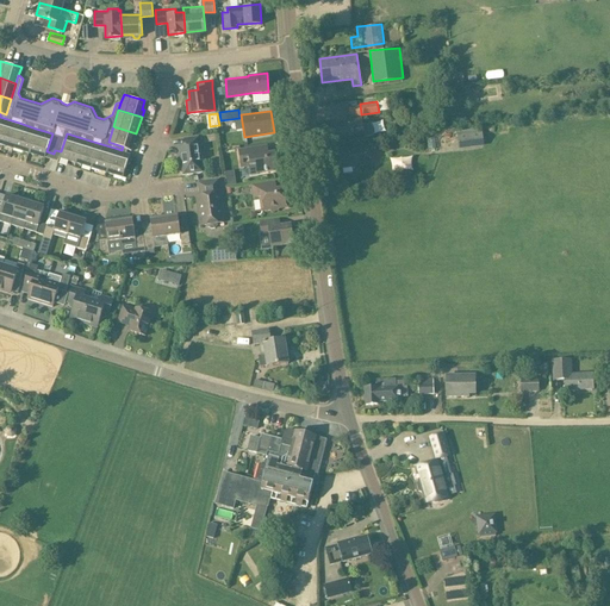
[(0,129),(0,142),(12,145),(19,123),(4,118),(0,129)]
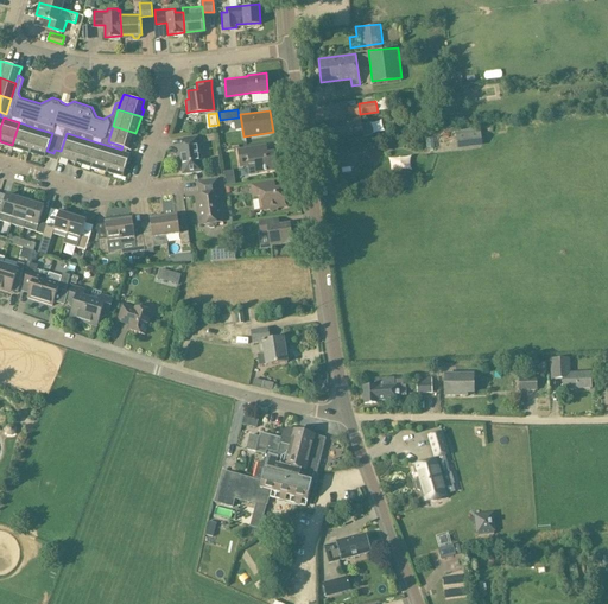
[(362,135),(362,134),(373,133),(371,121),(361,122),(360,118),(334,121),(336,137),(344,135),(344,138),(362,135)]
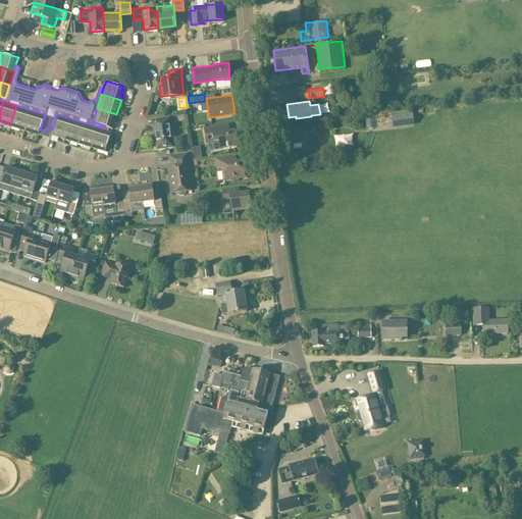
[(10,124),(24,130),(31,110),(16,105),(10,124)]
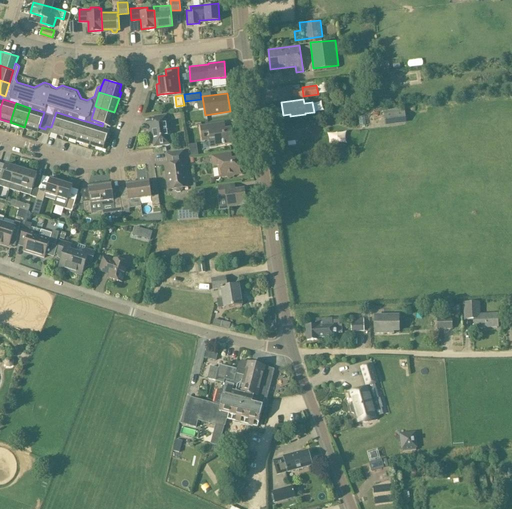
[(110,125),(114,112),(95,106),(91,119),(103,123),(110,125)]
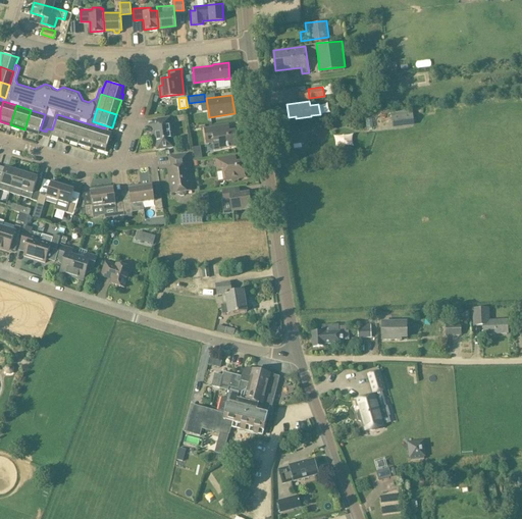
[(393,126),(414,123),(412,109),(390,112),(393,126)]
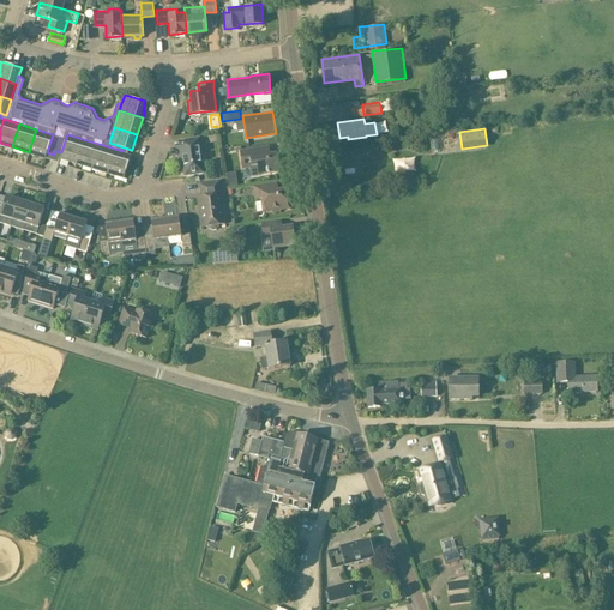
[(46,157),(47,152),(53,134),(36,130),(29,152),(46,157)]
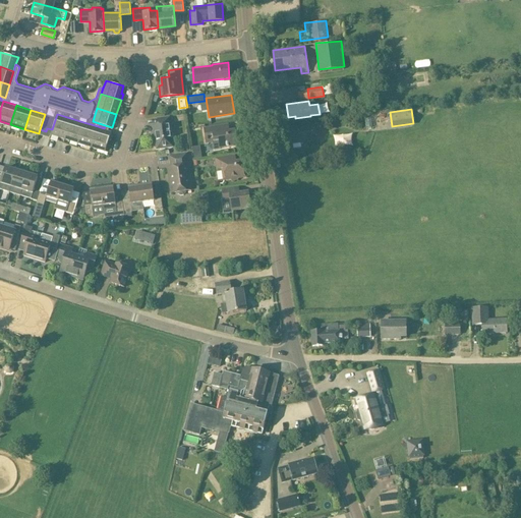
[(51,133),(64,137),(70,118),(57,114),(52,129),(51,133)]
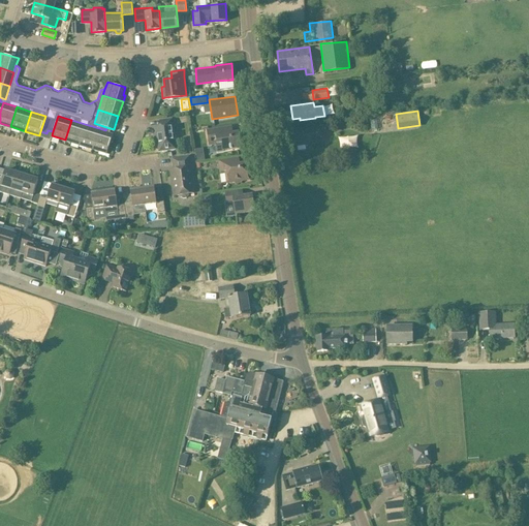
[(159,118),(160,125),(156,126),(159,150),(176,148),(175,137),(176,135),(176,134),(174,132),(173,126),(176,125),(174,116),(159,118)]
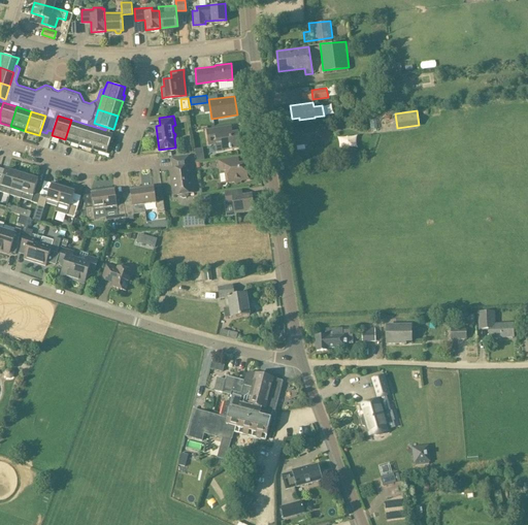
[(65,139),(79,143),(85,124),(71,120),(65,139)]
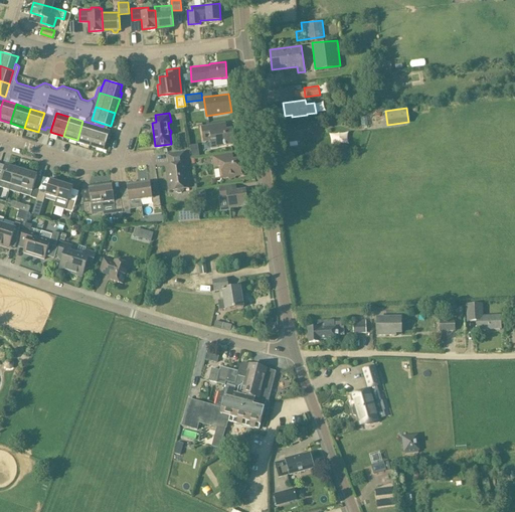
[(313,137),(311,123),(310,119),(297,121),(297,125),(287,126),(289,141),(290,140),(290,145),(299,144),(298,139),(313,137)]
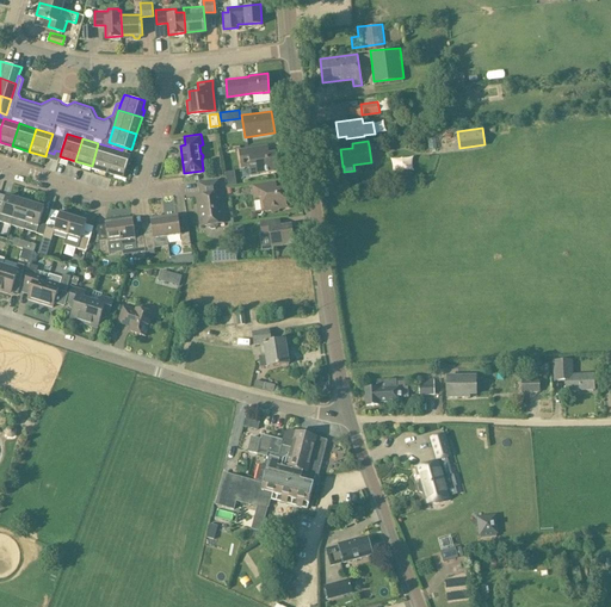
[(92,166),(107,171),(115,148),(98,143),(92,166)]
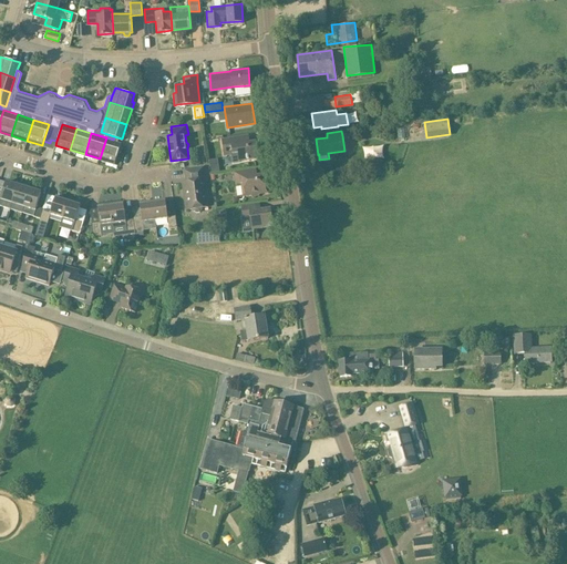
[(237,135),(223,137),(225,153),(230,153),(232,162),(239,161),(239,160),(258,156),(256,141),(249,142),(238,143),(237,135)]
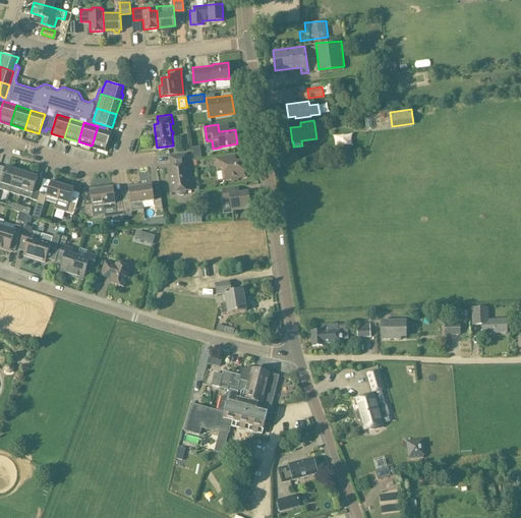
[(111,130),(104,128),(98,126),(92,146),(98,148),(98,147),(106,149),(111,130)]
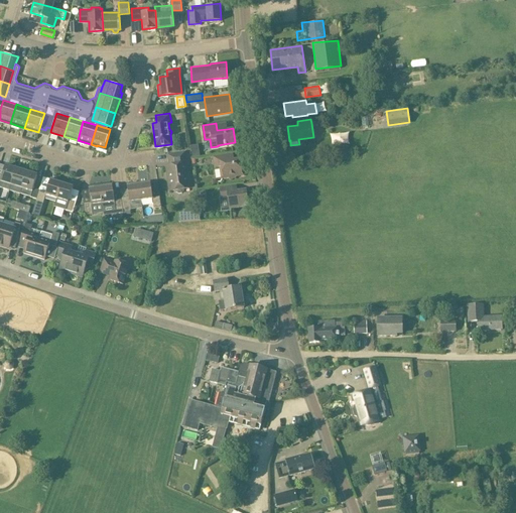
[(192,155),(201,155),(200,142),(191,143),(192,155)]
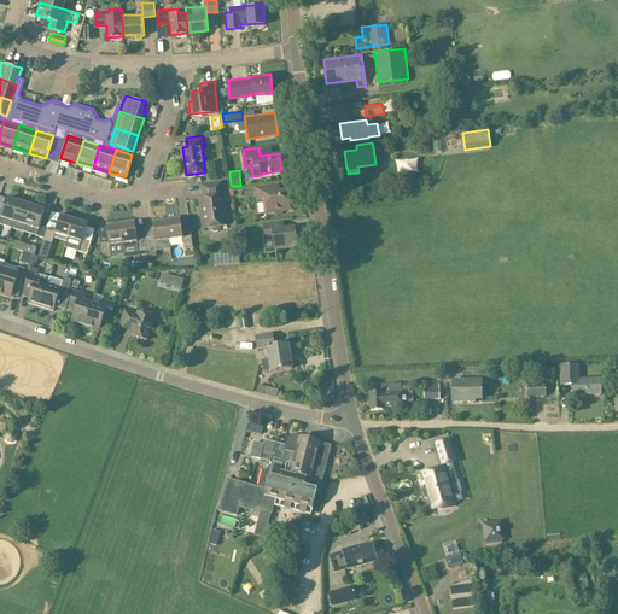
[(203,196),(198,197),(203,227),(210,226),(211,228),(214,229),(219,229),(221,226),(221,224),(228,223),(223,193),(225,193),(222,181),(202,185),(203,196)]
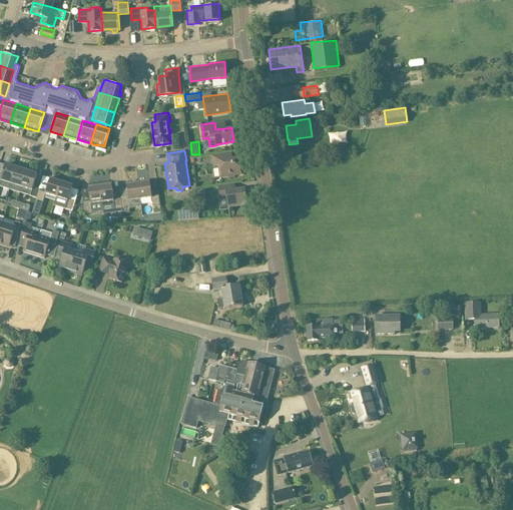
[(225,152),(211,154),(213,164),(218,163),(220,175),(226,174),(228,175),(233,175),(234,173),(242,172),(240,162),(239,162),(238,157),(232,158),(231,151),(225,152)]
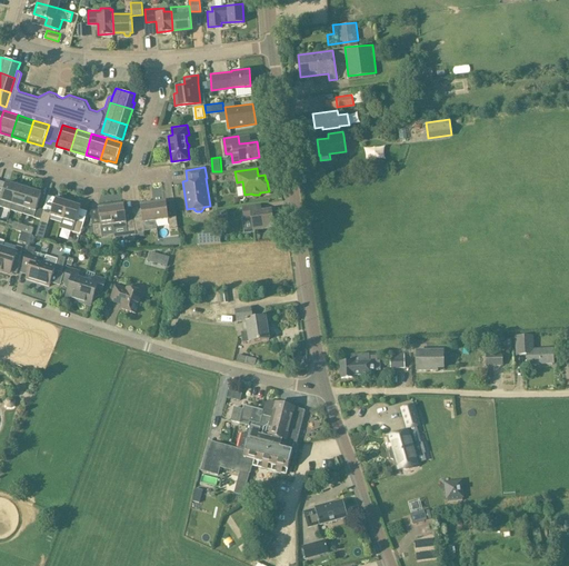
[(0,204),(11,208),(18,185),(6,180),(6,182),(0,180),(0,204)]
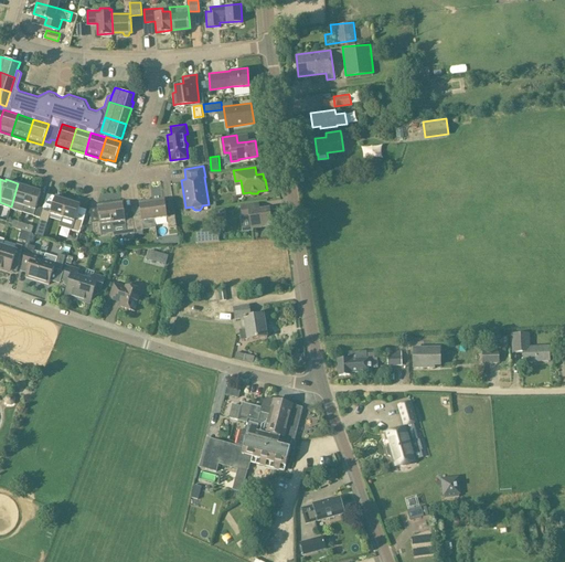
[(18,183),(11,207),(22,210),(30,187),(18,183)]
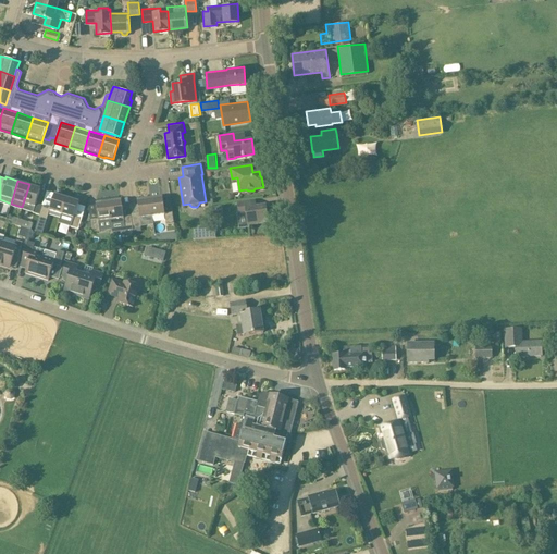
[(44,200),(37,198),(40,187),(29,184),(22,207),(40,212),(42,202),(44,200)]
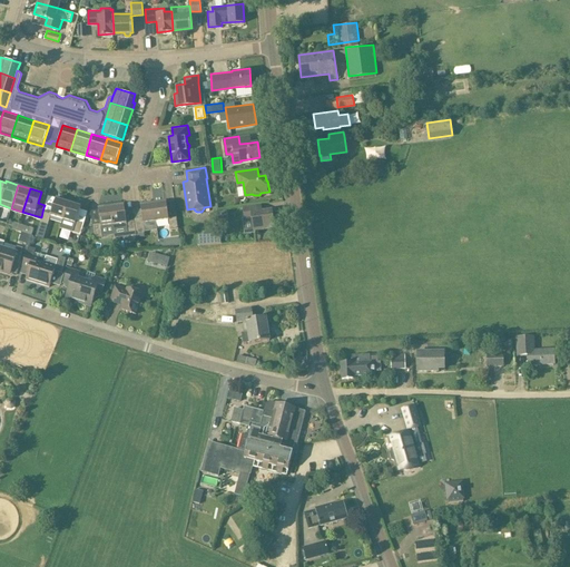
[(50,214),(62,217),(69,198),(56,195),(51,209),(43,207),(41,217),(40,220),(48,223),(50,214)]
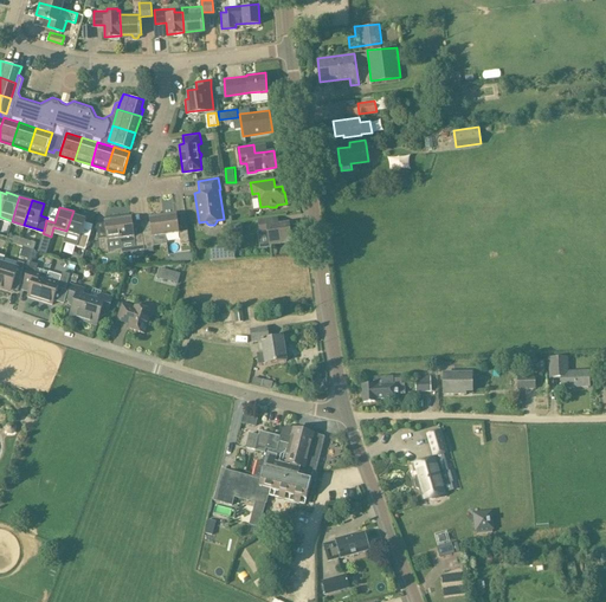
[(73,211),(66,231),(81,235),(77,245),(85,247),(90,234),(82,231),(86,215),(73,211)]
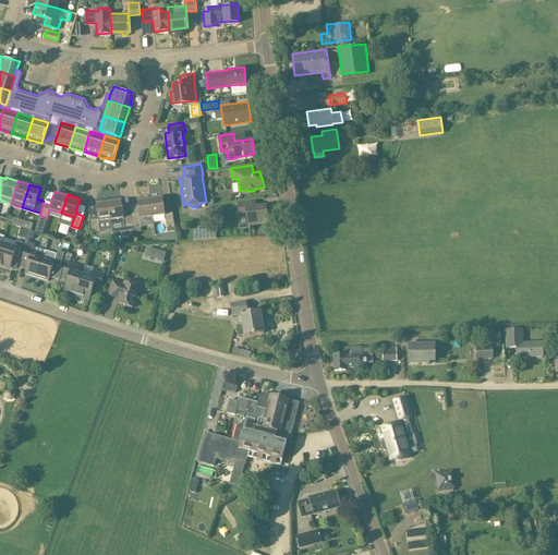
[(162,194),(149,196),(153,215),(166,214),(167,222),(174,221),(172,207),(165,208),(162,194)]
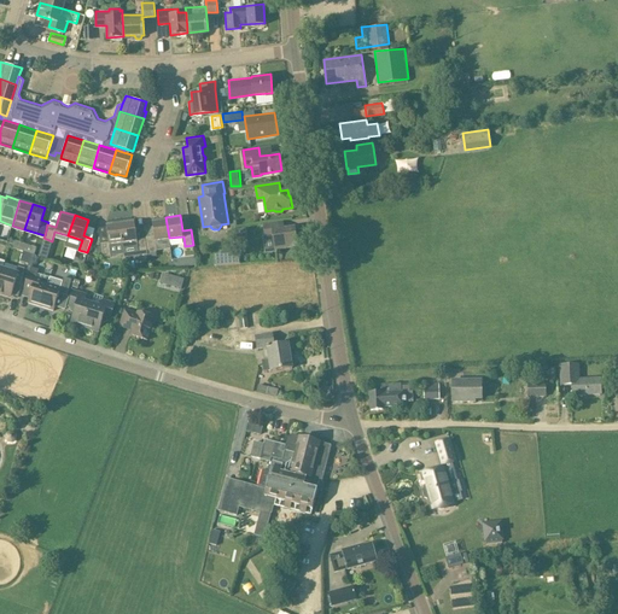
[(155,234),(146,235),(147,249),(147,251),(156,251),(157,251),(156,249),(155,240),(169,238),(165,217),(152,218),(155,234)]
